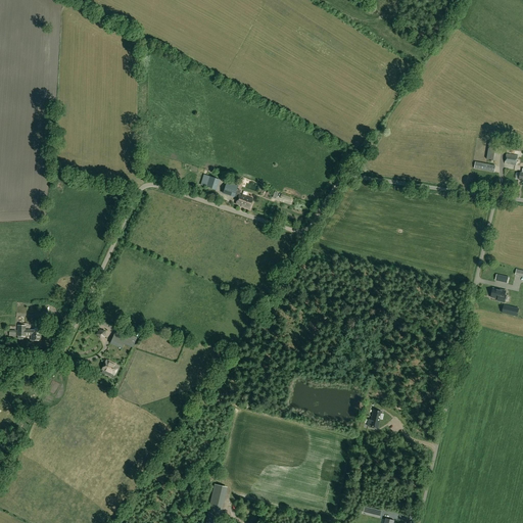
[(516,165),(518,156),(507,154),(505,163),(516,165)]
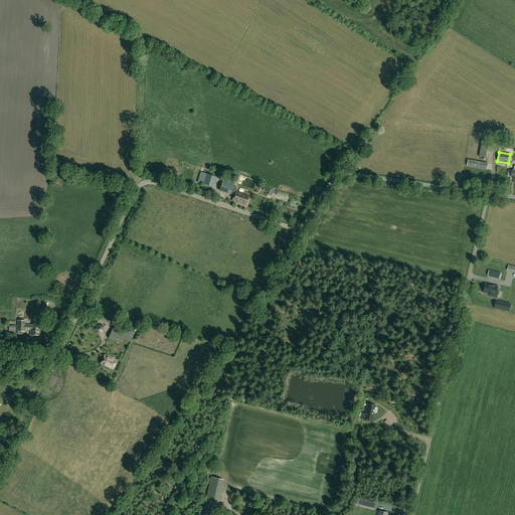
[(487,169),(488,163),(468,160),(467,166),(487,169)]
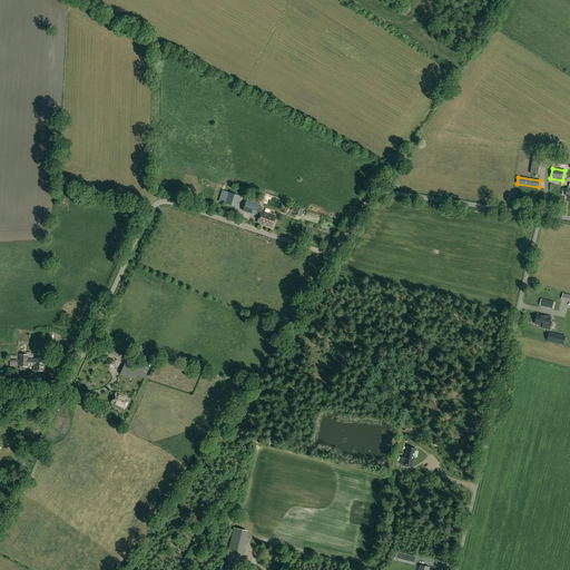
[(235,207),(238,196),(228,193),(224,204),(235,207)]
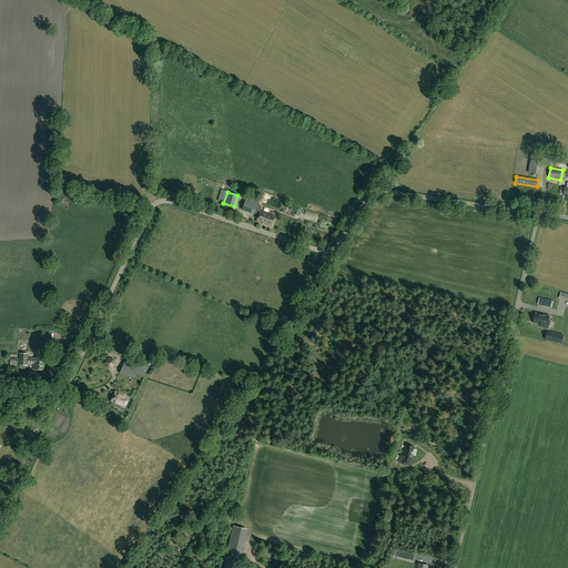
[(275,216),(260,211),(256,210),(259,203),(246,199),(242,210),(255,214),(255,213),(259,214),(256,222),(271,227),(275,216)]
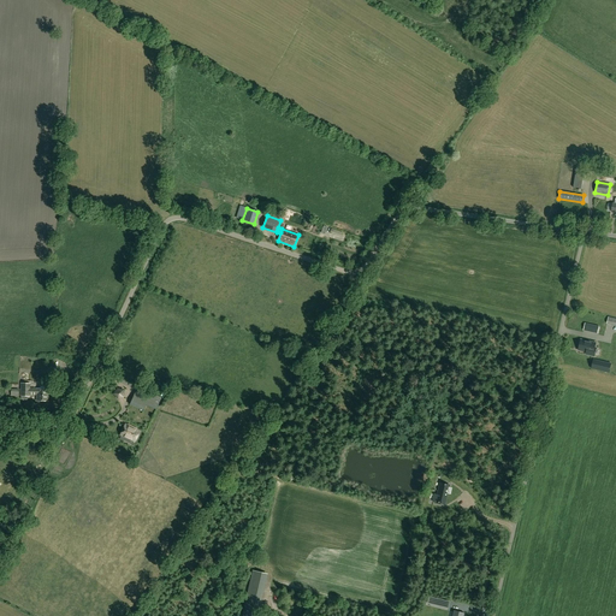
[(587,353),(586,355),(594,356),(597,348),(594,348),(596,343),(581,339),(579,350),(587,353)]
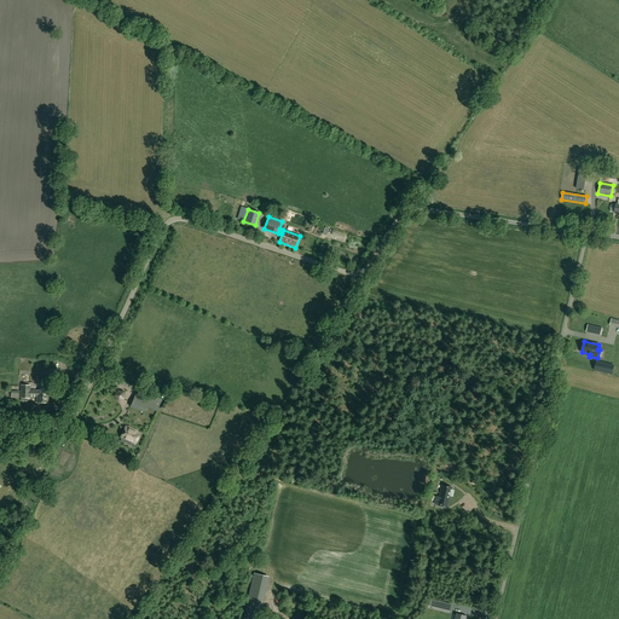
[(597,360),(595,369),(613,374),(614,364),(597,360)]
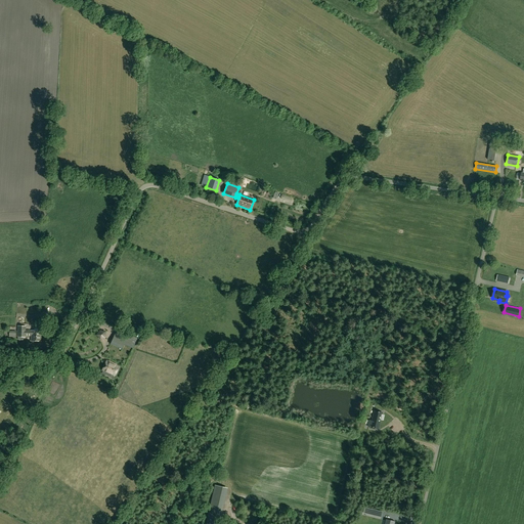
[(31,332),(25,331),(25,326),(17,326),(17,338),(25,338),(25,337),(31,337),(31,341),(41,342),(41,332),(31,331),(31,332)]
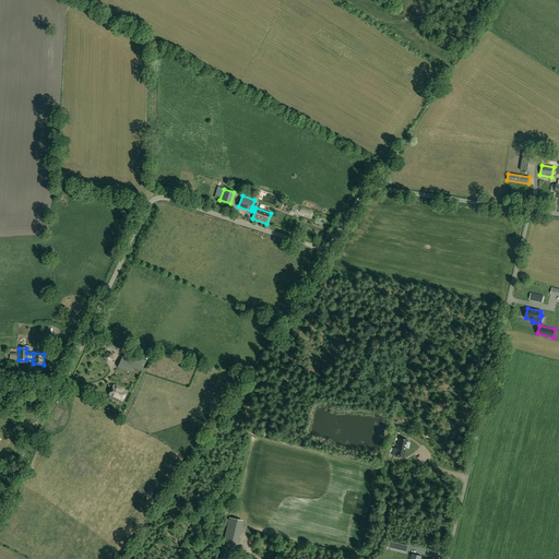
[(134,360),(123,356),(118,367),(130,372),(132,367),(142,371),(146,361),(137,357),(134,360)]
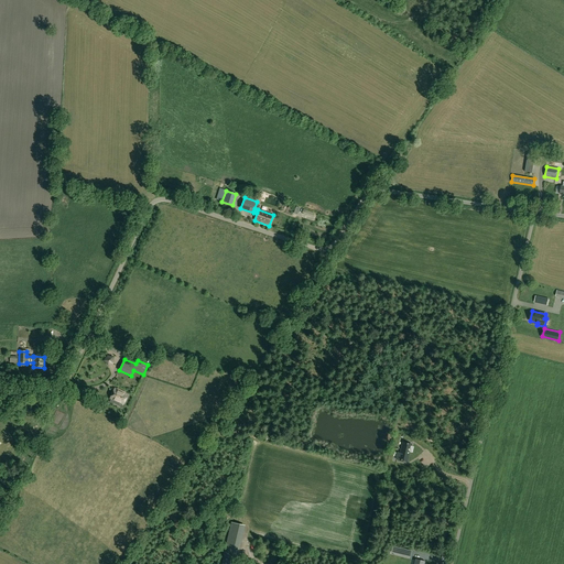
[(115,389),(110,399),(115,401),(114,402),(118,404),(119,403),(123,404),(128,394),(115,389)]
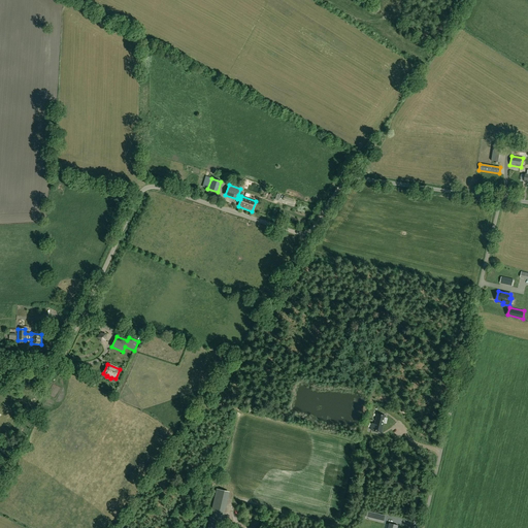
[(385,416),(377,414),(374,424),(372,424),(371,430),(382,432),(384,423),(386,424),(387,419),(385,418),(385,416)]
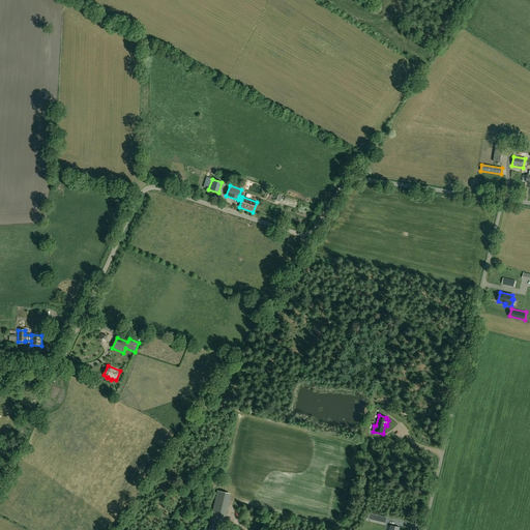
[(208,529),(210,529),(218,529),(228,494),(217,491),(208,529)]
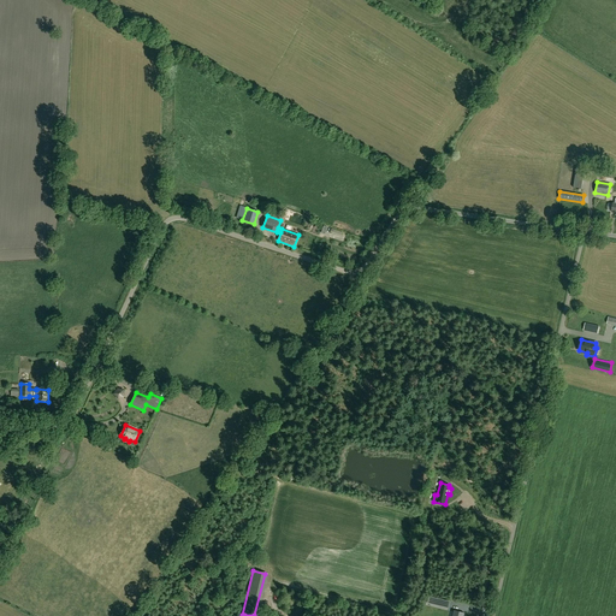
[(450,602),(428,597),(427,603),(439,605),(439,606),(444,608),(444,606),(448,608),(450,602)]
